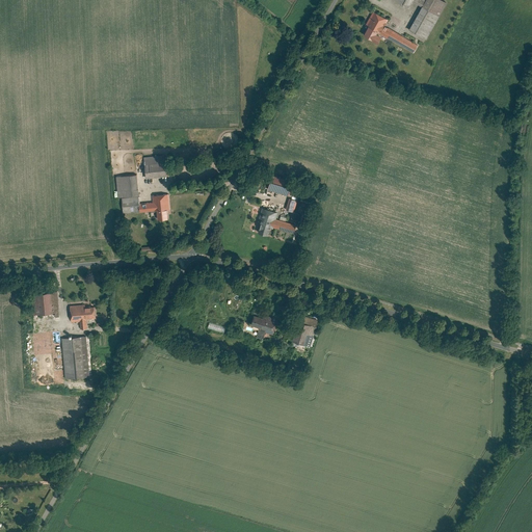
[(394,0),(408,8),(413,1),(421,6),(407,29),(426,40),(448,2),(444,0),(394,0)]
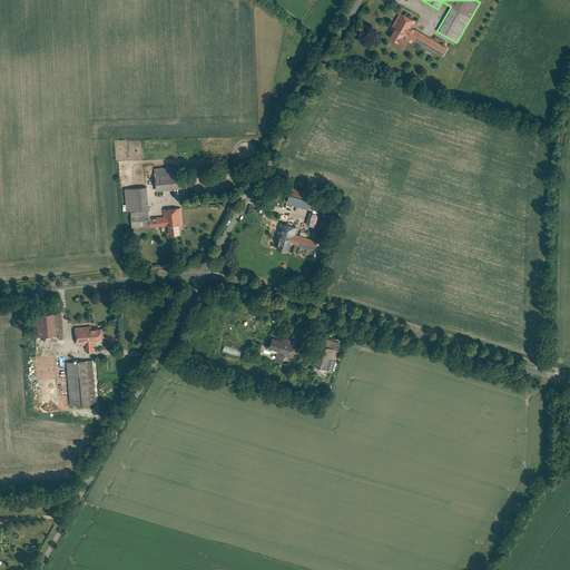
[(393,28),(387,37),(403,46),(408,39),(402,36),(404,33),(443,56),(448,48),(412,27),(415,20),(400,11),(391,27),(393,28)]
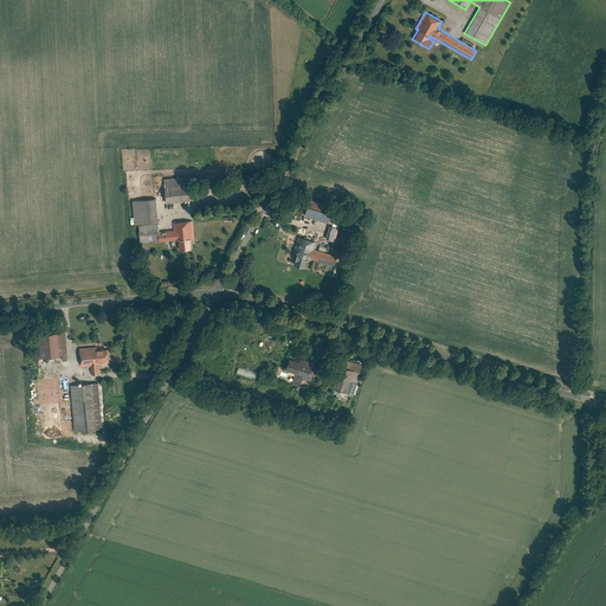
[(187,176),(163,178),(165,200),(189,199),(187,176)]
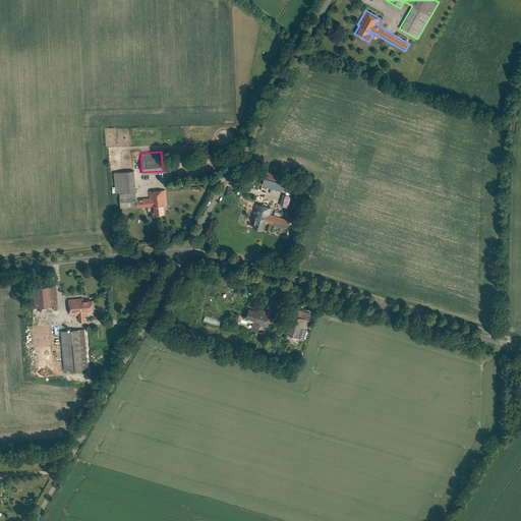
[(134,190),(133,171),(114,172),(115,191),(134,190)]
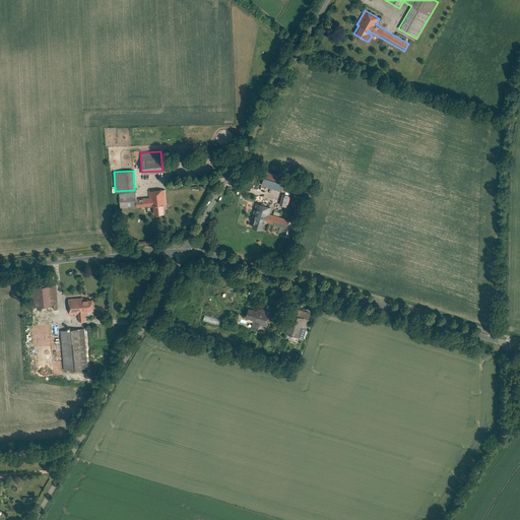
[(264,171),(260,185),(280,190),(284,176),(264,171)]
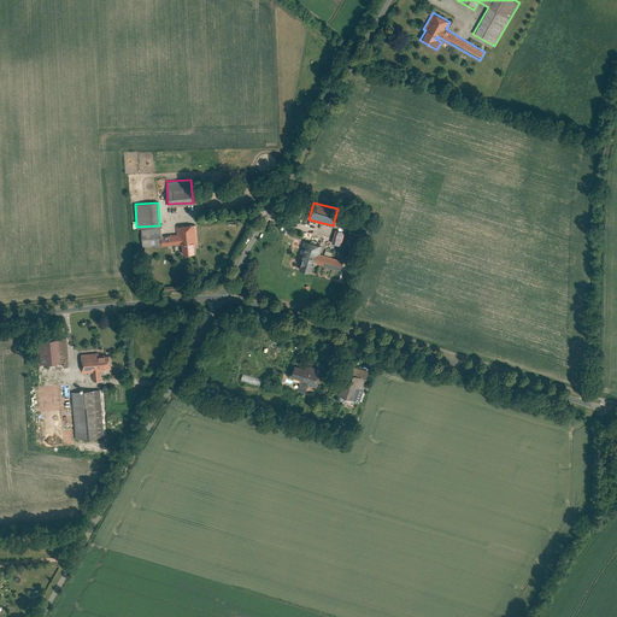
[(199,251),(195,224),(180,227),(182,253),(199,251)]
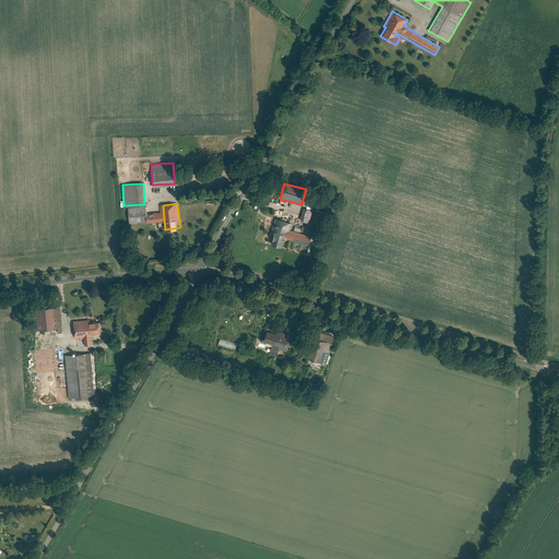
[(145,205),(127,207),(129,223),(146,221),(145,205)]
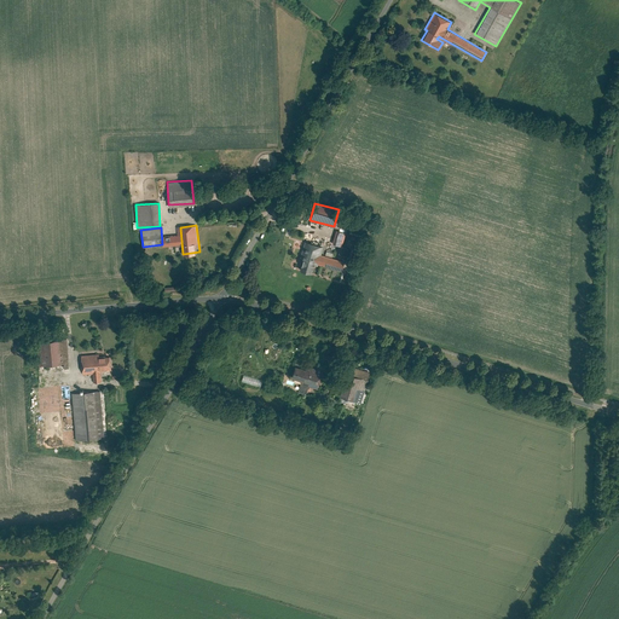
[(320,246),(306,241),(299,267),(313,272),(316,262),(318,254),(320,246)]
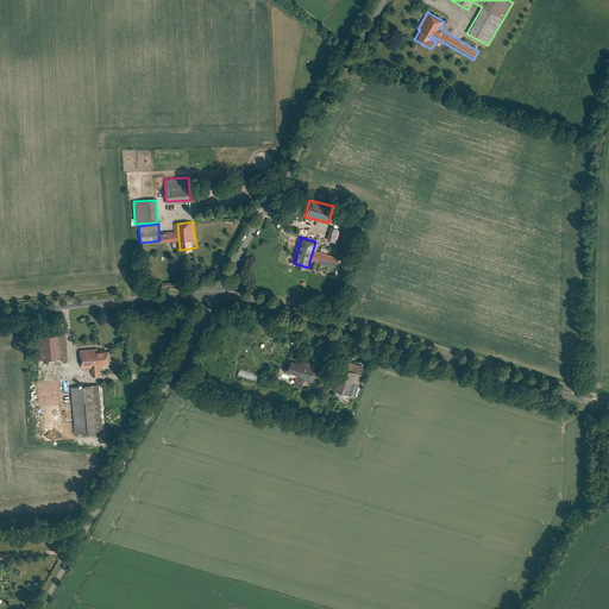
[(339,257),(313,250),(311,258),(336,265),(339,257)]
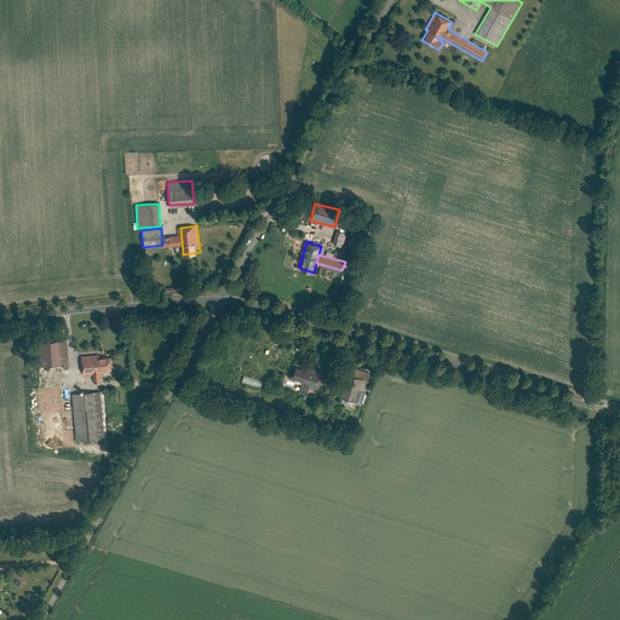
[(64,339),(39,342),(40,365),(67,362),(64,339)]
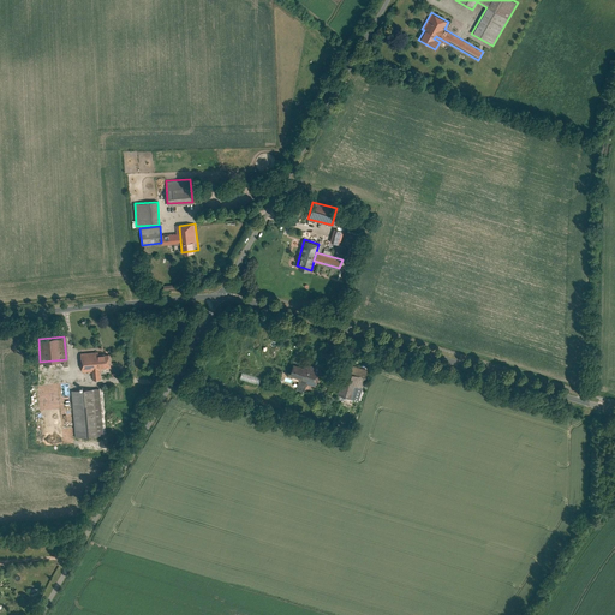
[(99,351),(81,353),(83,370),(91,369),(101,368),(99,354),(99,351)]
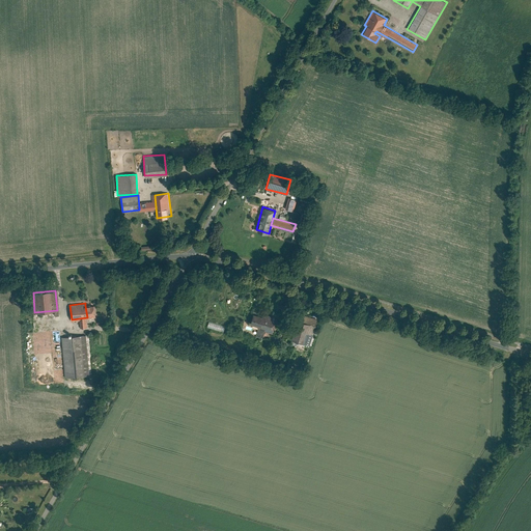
[(92,305),(85,306),(87,317),(93,316),(92,305)]
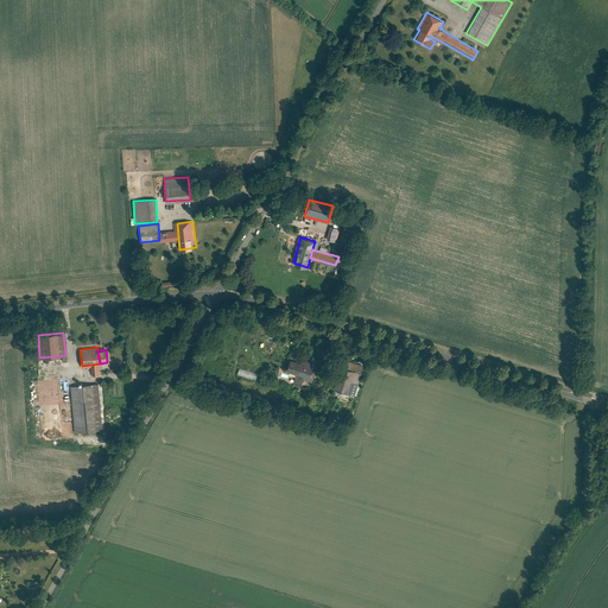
[(289,359),(285,369),(297,373),(293,385),(302,387),(304,379),(314,381),(318,363),(301,358),(299,362),(289,359)]
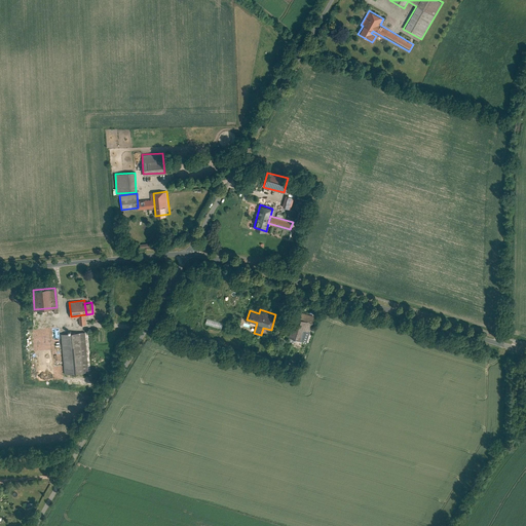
[(297,310),(288,336),(301,340),(310,314),(297,310)]
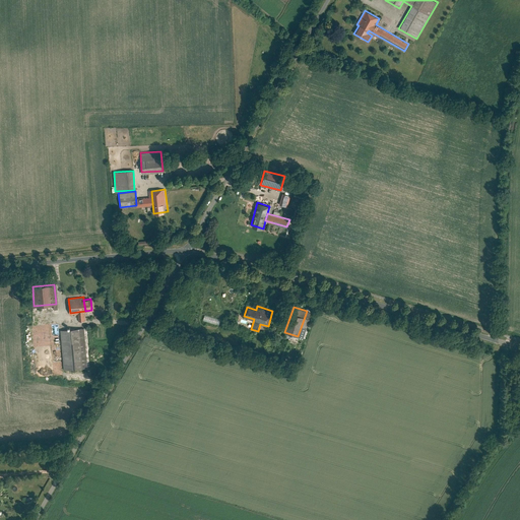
[(85,311),(77,312),(78,320),(86,319),(85,311)]
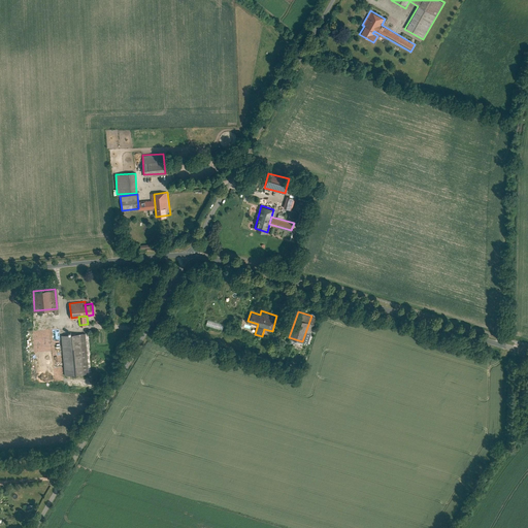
[(284,330),(290,332),(292,326),(286,324),(284,330)]
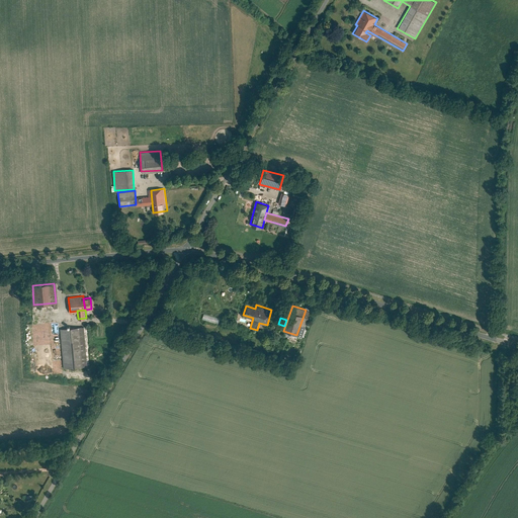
[(84,325),(60,328),(63,367),(88,364),(84,325)]
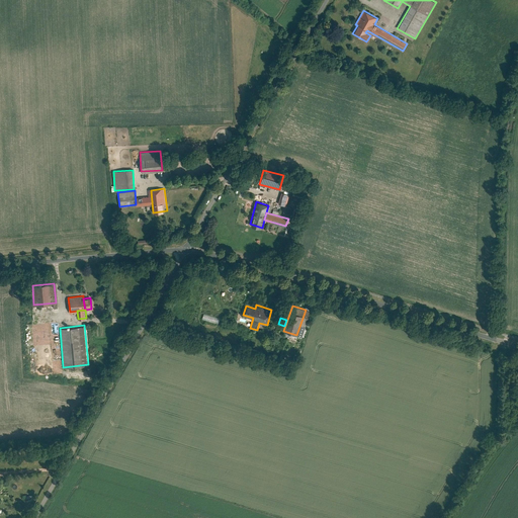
[(45,362),(54,361),(54,347),(44,347),(45,362)]
